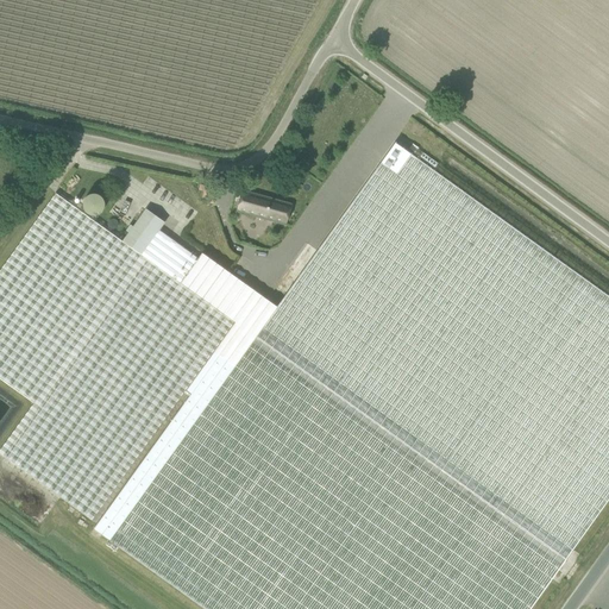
[(276,307),(256,336),(566,559),(608,497),(608,296),(395,143),(276,307)]
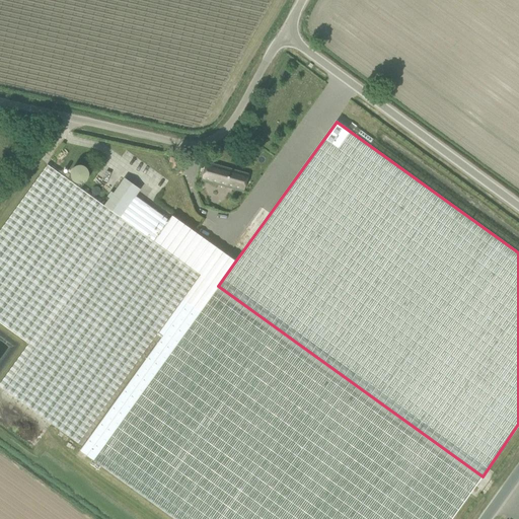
[(181,173),(186,161),(176,159),(173,171),(181,173)]
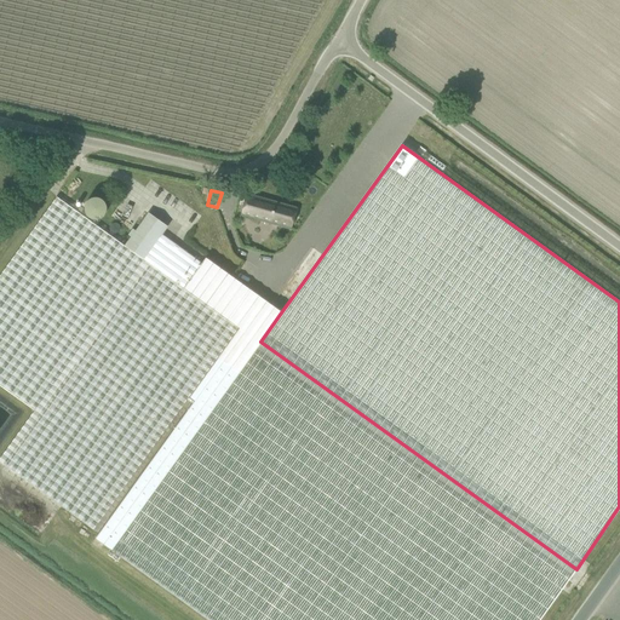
[(241,216),(291,229),(297,208),(246,194),(241,216)]
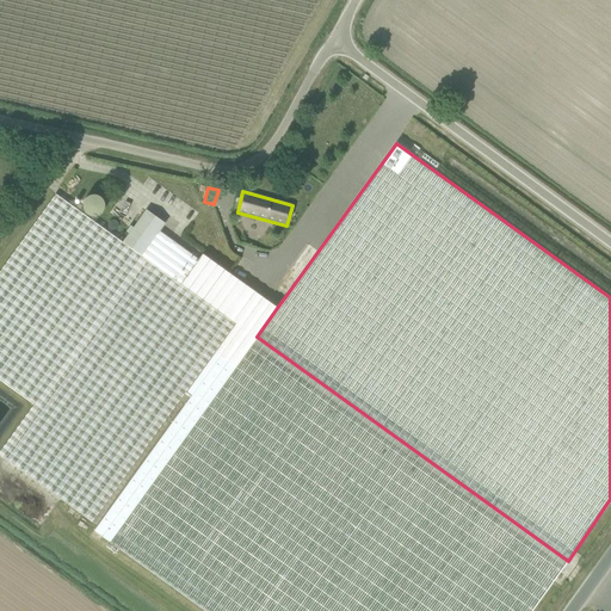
[(198,259),(159,230),(165,223),(147,210),(123,242),(56,193),(0,271),(0,380),(34,405),(0,450),(0,455),(92,522),(234,323),(224,316),(181,284),(198,259)]
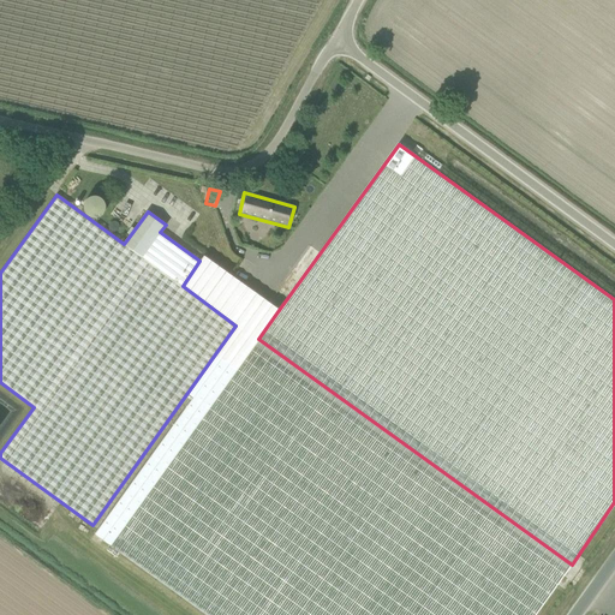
[(199,261),(183,286),(226,318),(248,287),(203,256),(199,261)]
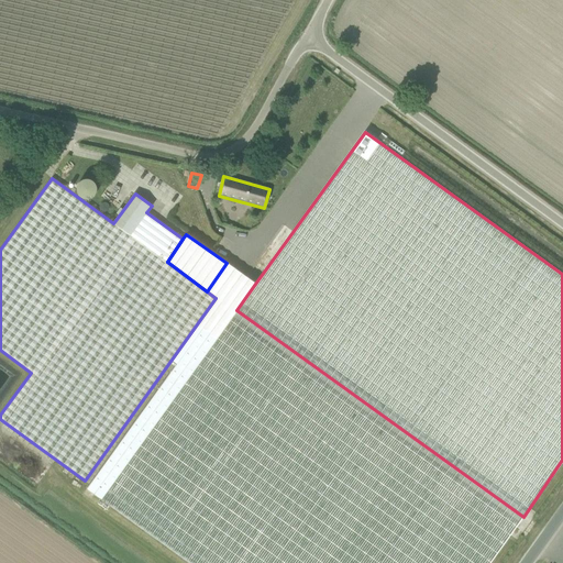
[(216,298),(217,298),(173,361),(176,364),(87,488),(189,562),(489,562),(523,517),(236,310),(255,284),(227,263),(207,291),(216,298)]
